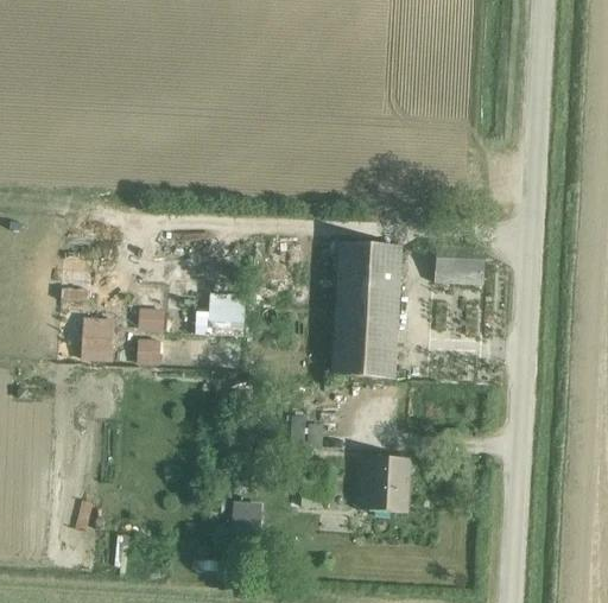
[(333,373),(394,376),(401,246),(339,242),(333,373)]
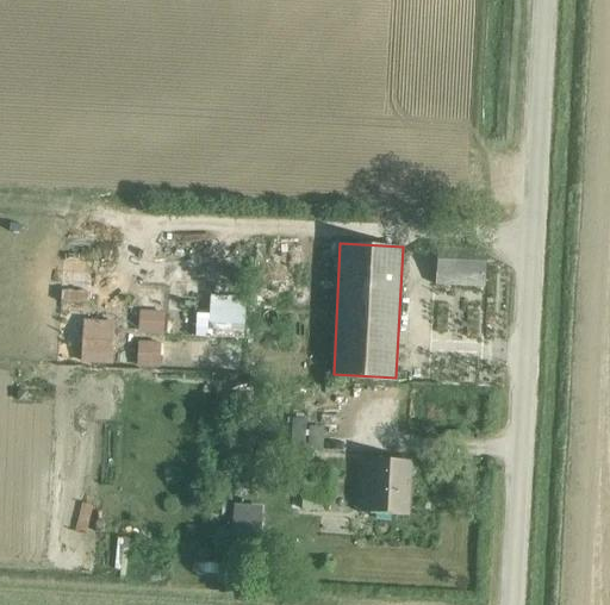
[(436,272),(485,274),(486,248),(437,245),(436,272)]
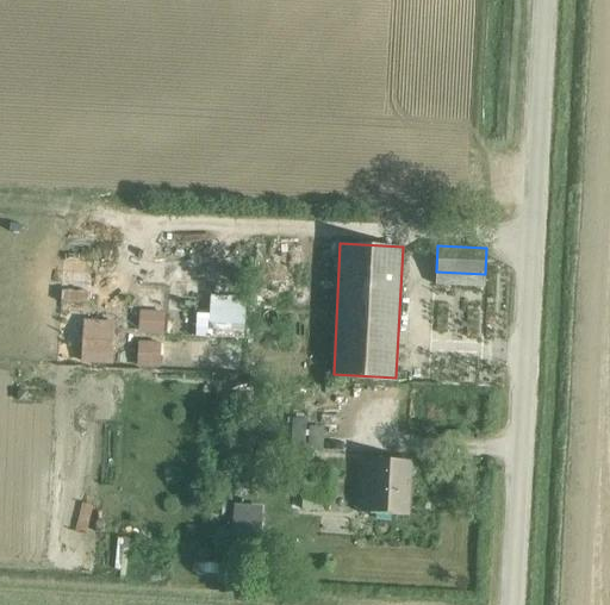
[(361,510),(409,513),(411,459),(363,456),(361,510)]
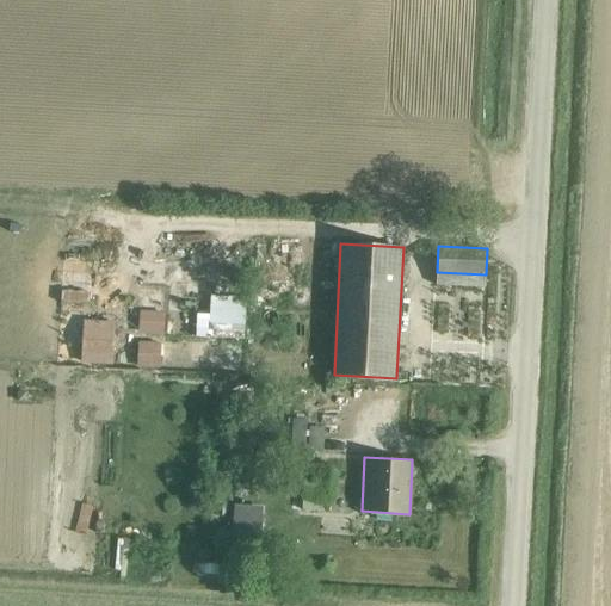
[(135,515),(135,492),(123,492),(123,515),(135,515)]
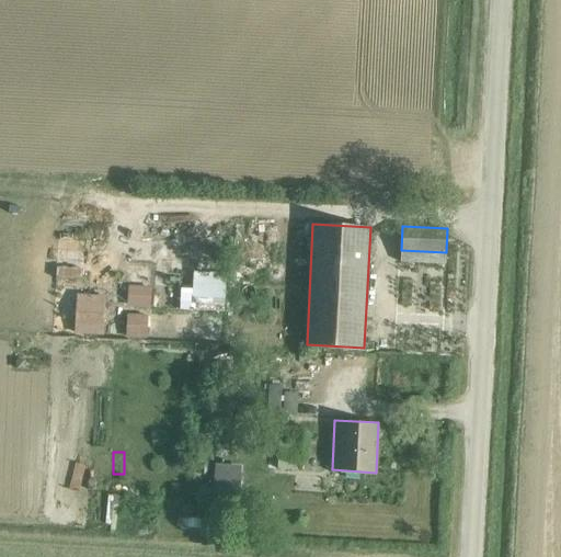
[(214,500),(238,501),(238,488),(215,487),(214,500)]
